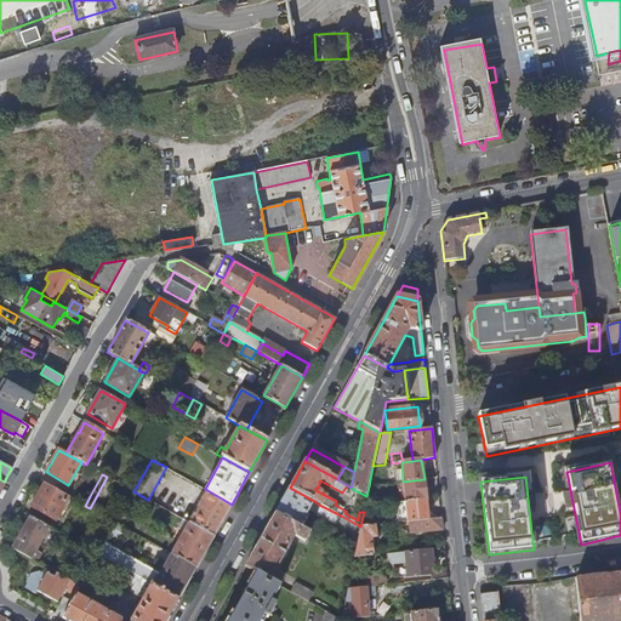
[(426,500),(425,479),(403,482),(405,502),(426,500)]
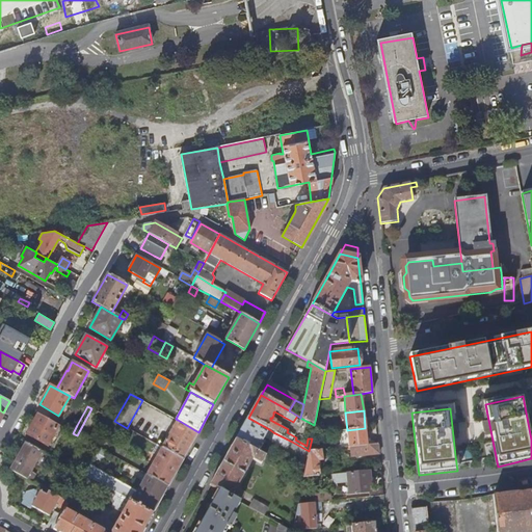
[(49,443),(58,426),(38,415),(27,434),(48,446),(49,443)]
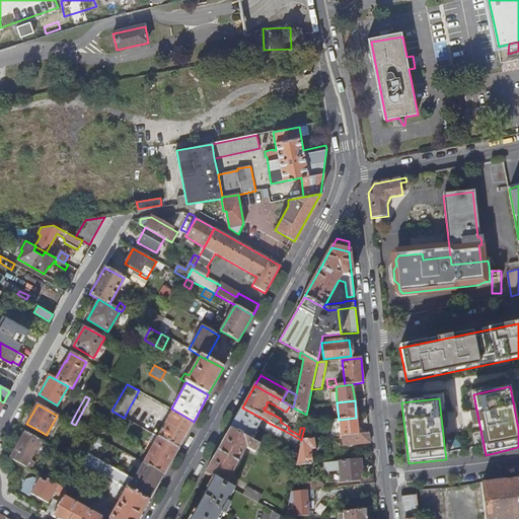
[(256,429),(263,419),(242,408),(229,430),(252,442),(256,434),(254,433),(255,431),(258,432),(260,430),(256,429)]
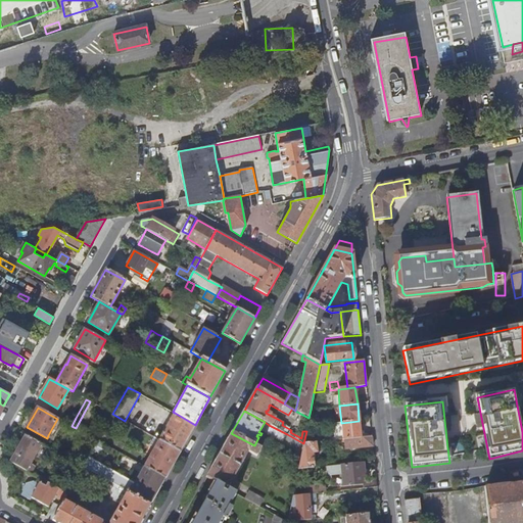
[(195,425),(175,413),(159,440),(180,452),(195,425)]
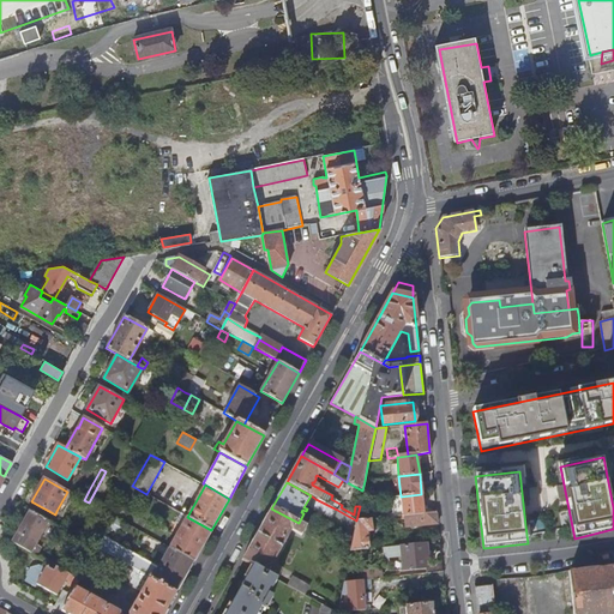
[(80,486),(76,495),(84,500),(89,491),(80,486)]
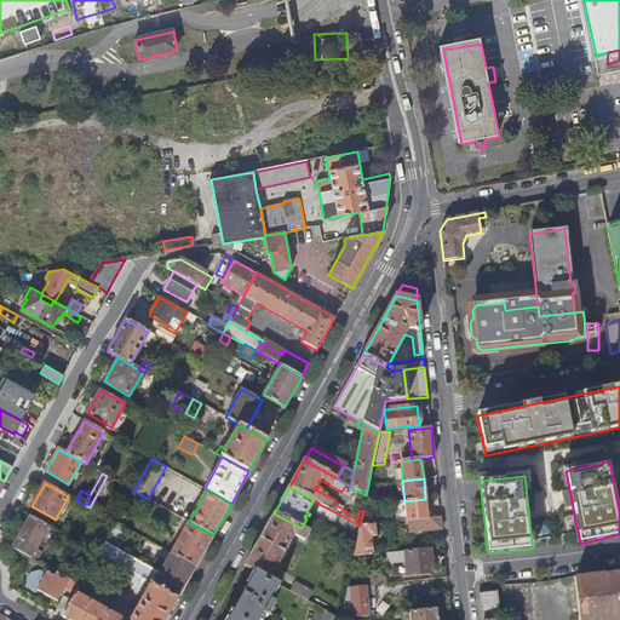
[(62,518),(73,498),(68,497),(57,516),(62,518)]
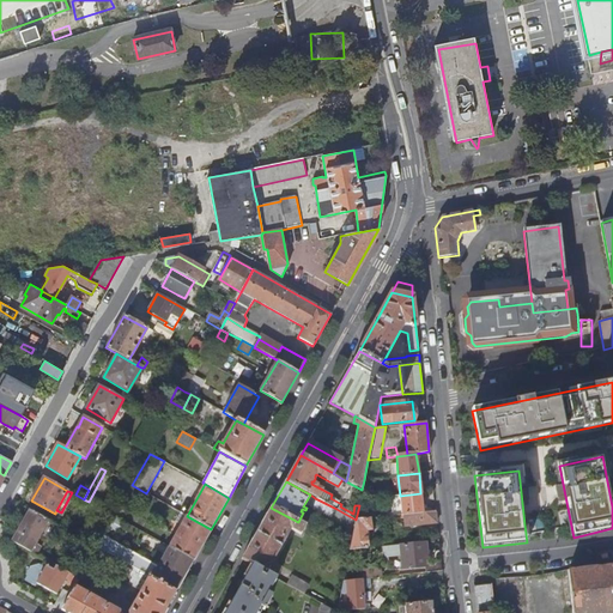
[(422,507),(420,493),(400,496),(401,508),(399,509),(400,516),(423,514),(423,510),(425,509),(425,507),(422,507)]
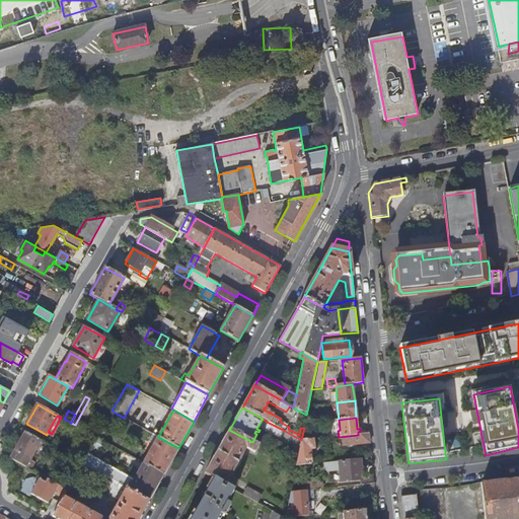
[(277,427),(267,422),(263,429),(273,434),(277,427)]
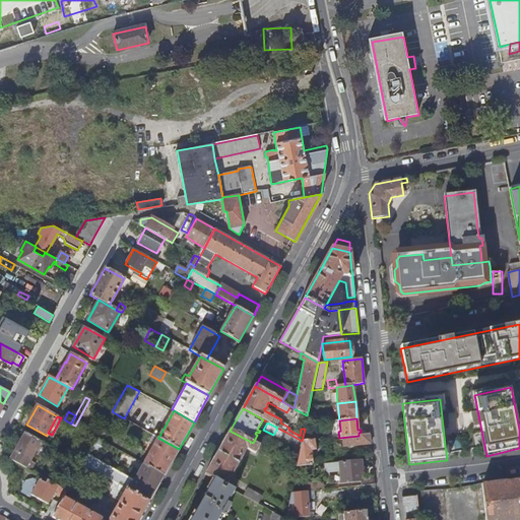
[(280,440),(285,432),(277,428),(273,435),(280,440)]
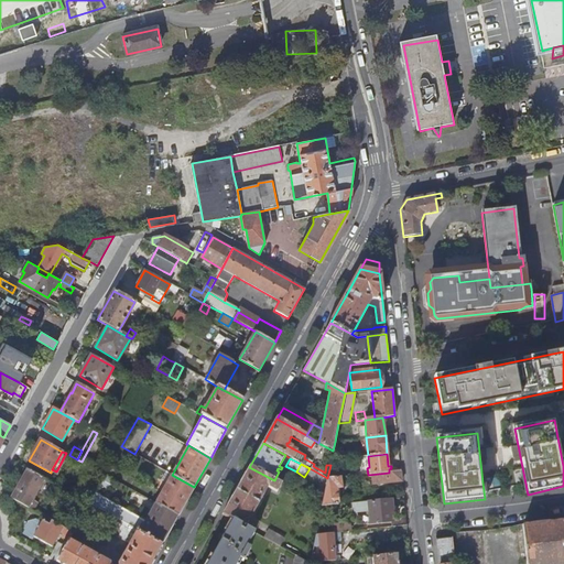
[(274,480),(249,467),(223,513),(232,520),(256,532),(259,524),(247,517),(248,516),(249,516),(249,514),(250,514),(250,513),(251,513),(251,512),(251,511),(251,510),(251,509),(252,509),(256,510),(263,496),(260,494),(260,492),(261,491),(262,491),(263,491),(263,490),(263,489),(264,489),(264,488),(264,486),(264,485),(278,492),(282,485),(274,480)]
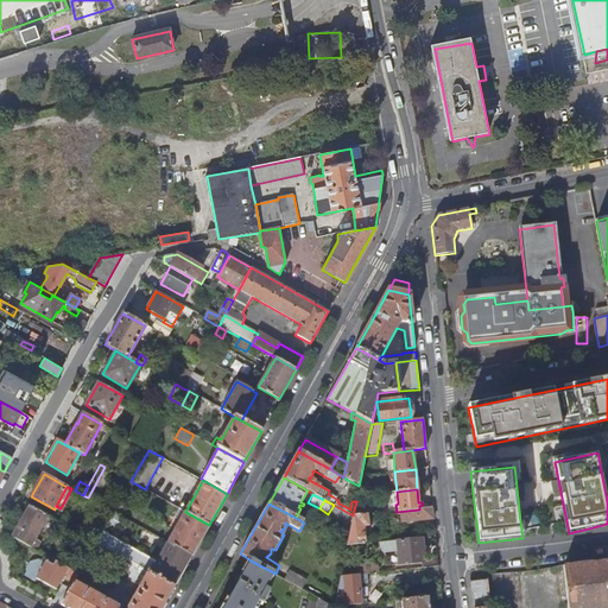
[(36,539),(48,517),(29,506),(16,529),(10,537),(36,551),(42,542),(36,539)]
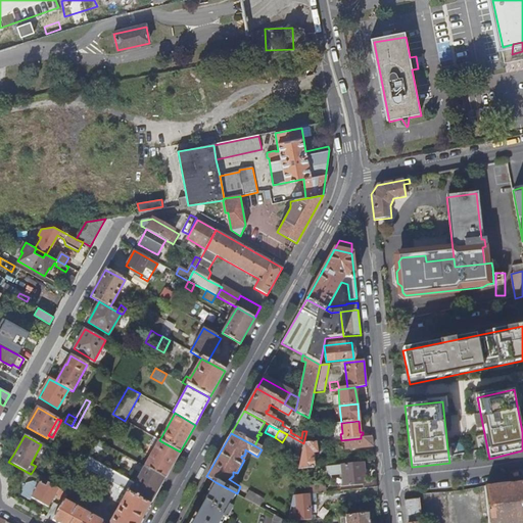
[(372,446),(371,436),(361,438),(341,440),(338,440),(339,443),(344,443),(345,448),(372,446)]
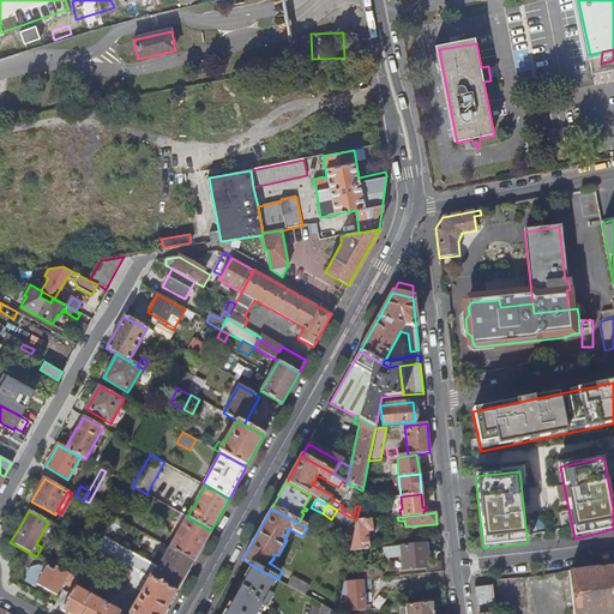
[(211,530),(187,517),(170,548),(194,561),(211,530)]
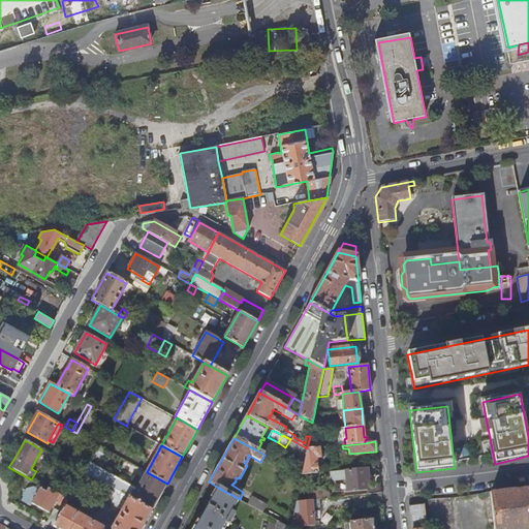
[(317,473),(315,458),(319,457),(318,448),(307,449),(304,464),(302,475),(317,473)]
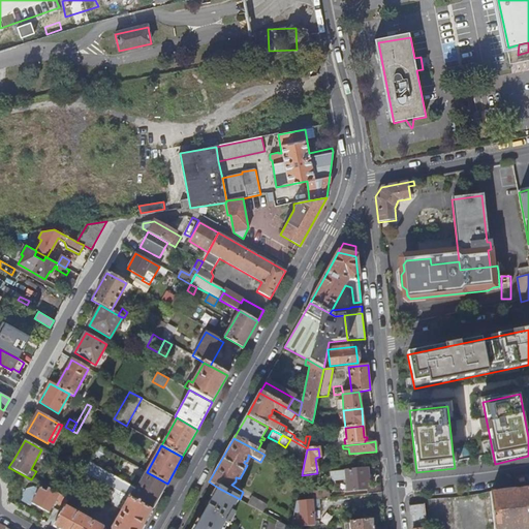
[(152,510),(167,484),(147,472),(136,489),(89,463),(84,472),(98,480),(105,485),(116,491),(152,510)]
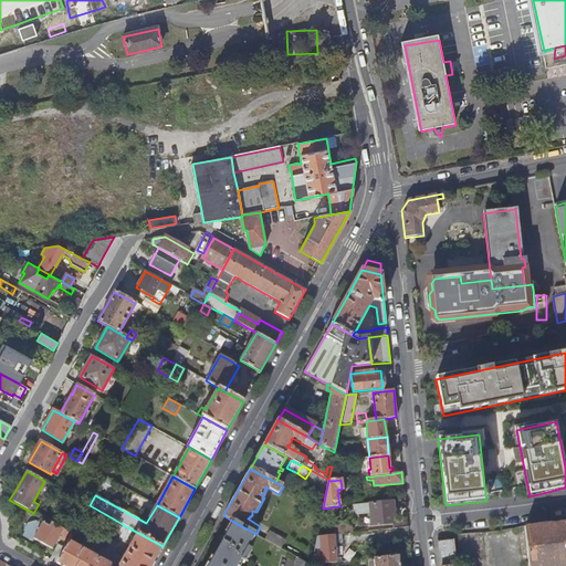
[(360,504),(354,505),(355,514),(370,513),(371,525),(394,523),(396,523),(396,521),(392,500),(360,504)]
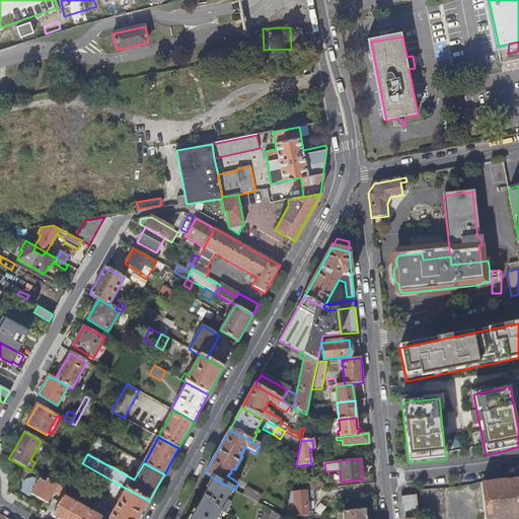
[(91,480),(96,471),(82,463),(77,472),(91,480)]
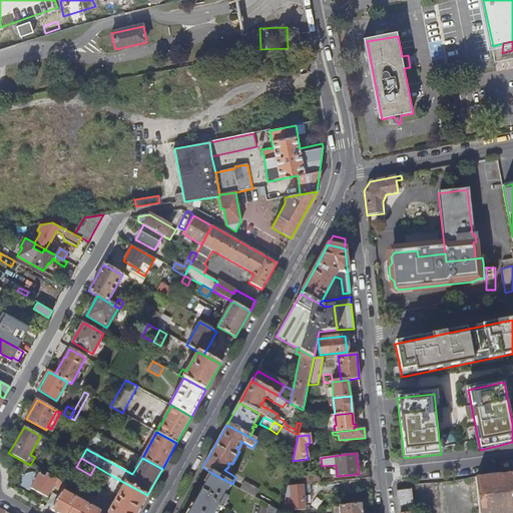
[(98,477),(102,470),(95,466),(90,475),(86,483),(83,481),(77,492),(83,495),(94,477),(97,479),(98,477)]
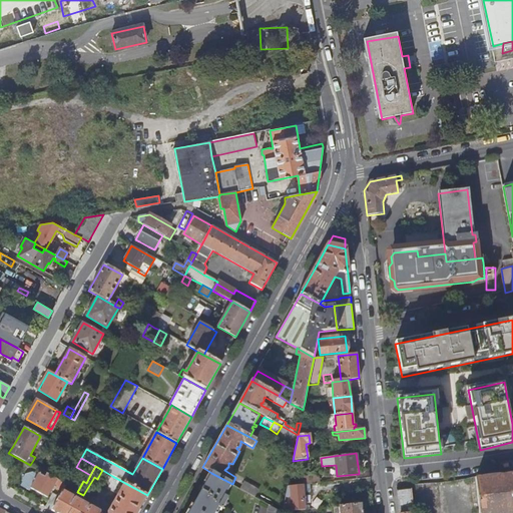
[(102,470),(98,477),(108,482),(112,476),(102,470)]
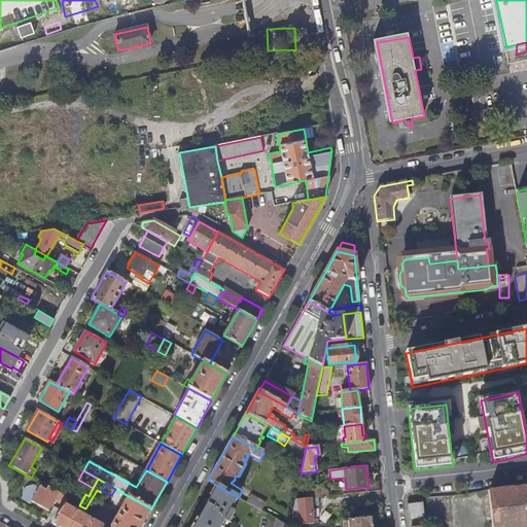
[(379,483),(369,485),(369,487),(366,487),(367,492),(380,490),(379,483)]
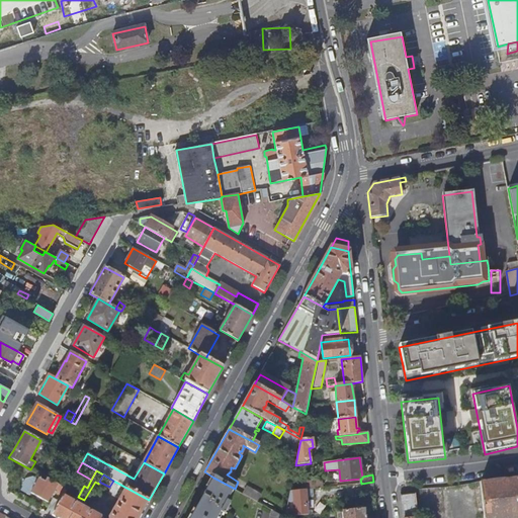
[(517,475),(482,479),(486,517),(509,517),(517,517),(517,475)]
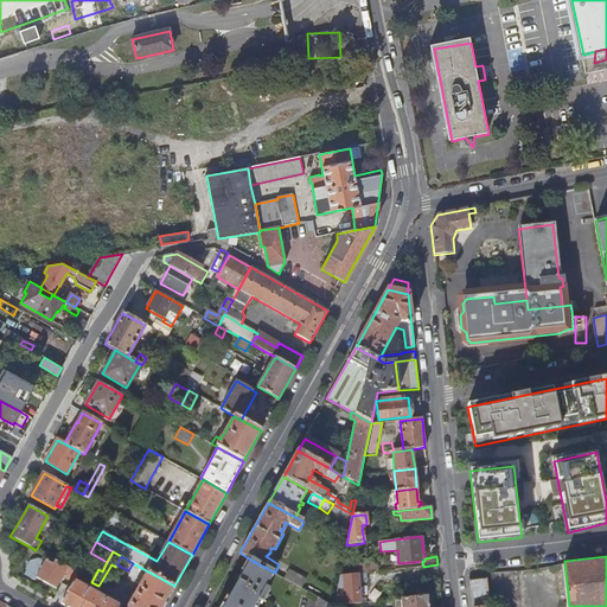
[(83,567),(64,557),(61,563),(78,574),(83,567)]
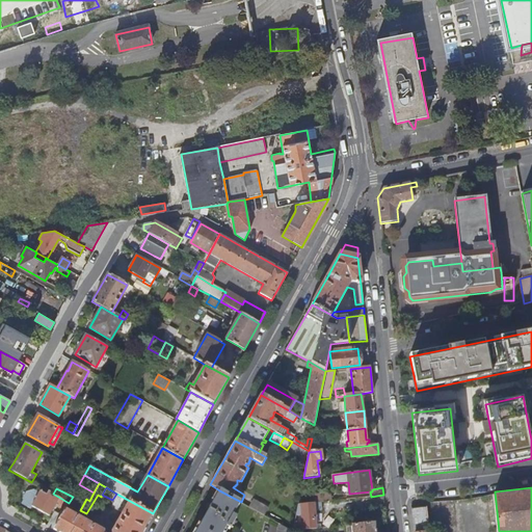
[(69,503),(53,494),(49,491),(47,495),(41,491),(36,497),(35,496),(33,490),(27,491),(23,499),(25,500),(22,504),(30,509),(31,506),(49,516),(57,501),(60,503),(59,506),(65,510),(65,509),(69,503)]
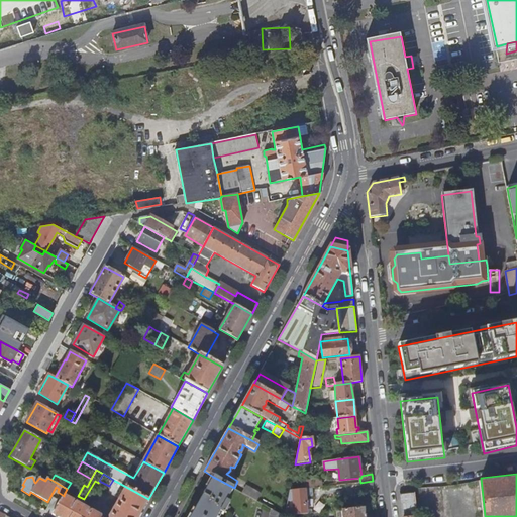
[(217,516),(220,512),(223,514),(229,503),(226,501),(234,488),(213,477),(190,516),(217,516)]
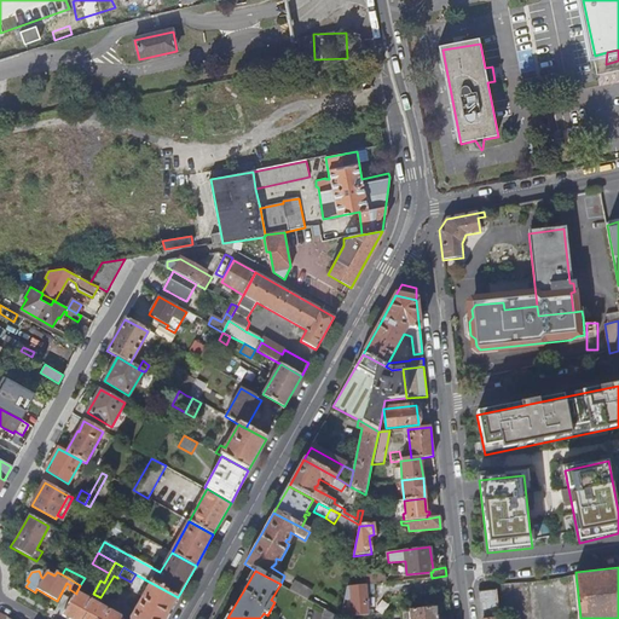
[(385,573),(350,577),(347,588),(365,585),(385,583),(385,573)]
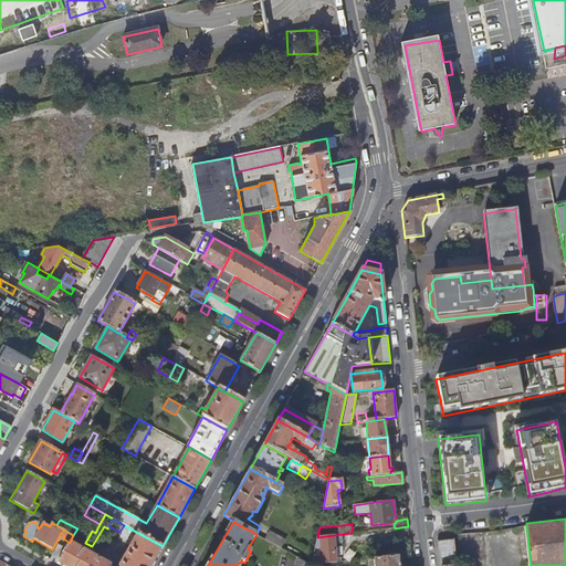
[(457,565),(452,524),(437,527),(440,565),(457,565)]
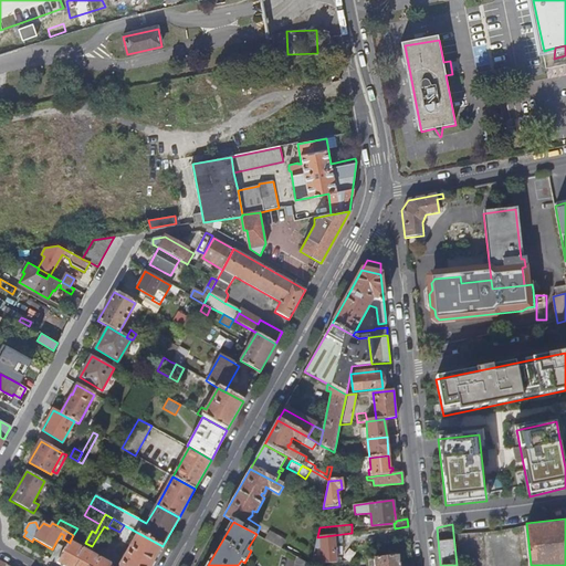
[(150,565),(163,546),(124,525),(119,532),(123,533),(119,538),(132,546),(119,565),(111,565),(70,542),(70,543),(65,549),(58,564),(61,565),(150,565)]
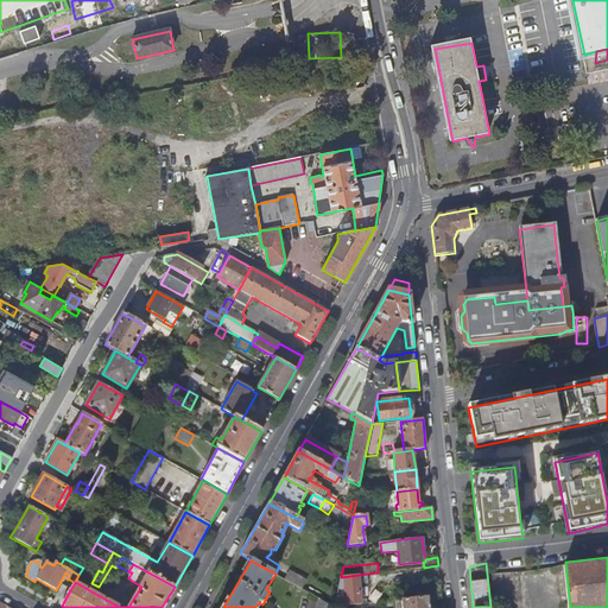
[(306,581),(291,571),(285,580),(302,589),(306,581)]
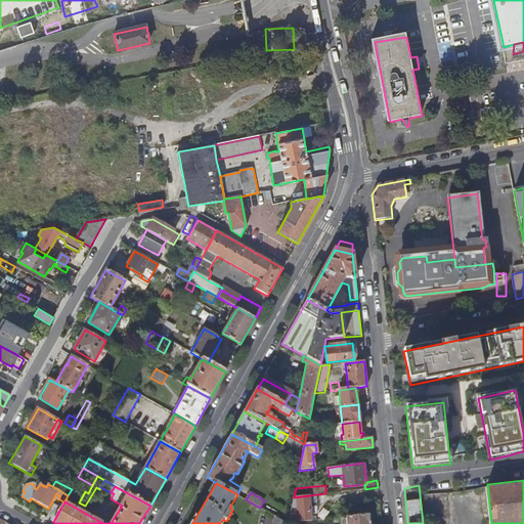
[(309,495),(294,497),(289,523),(312,521),(314,520),(314,518),(309,518),(307,505),(314,504),(313,495),(309,495)]
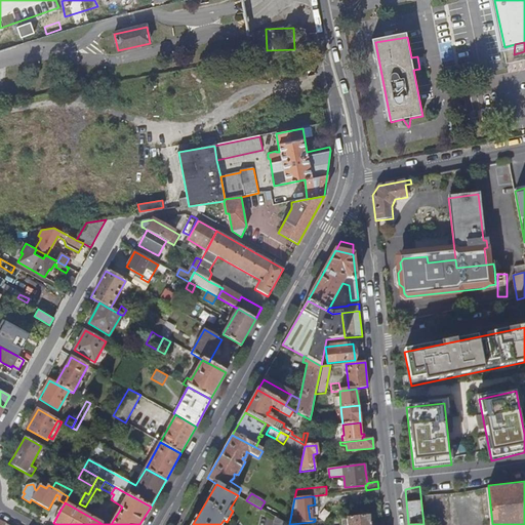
[(358,506),(359,517),(368,516),(367,510),(367,505),(358,506)]
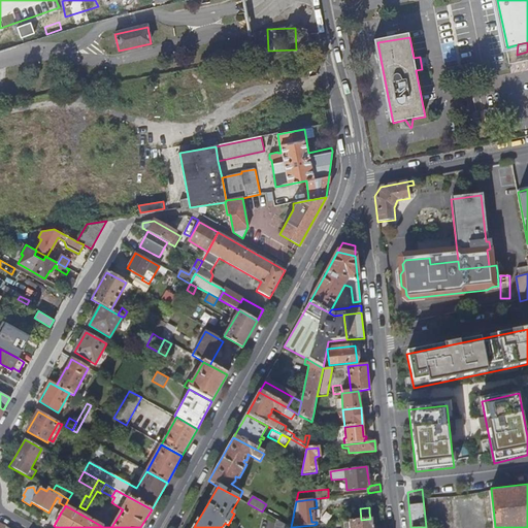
[(54,526),(61,513),(55,508),(46,522),(54,526)]
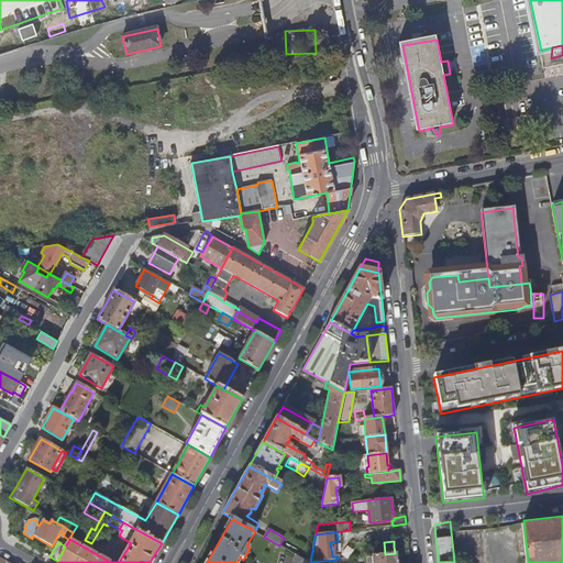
[(397,562),(396,553),(395,553),(385,554),(373,555),(373,562),(397,562)]
